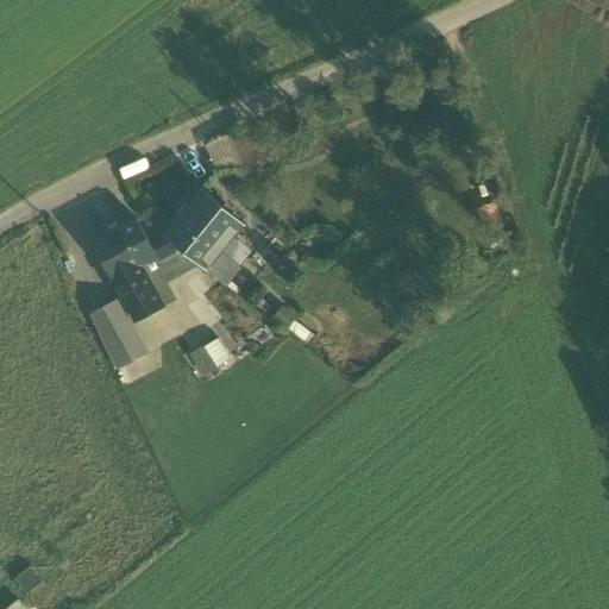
[(262,129),(232,143),(244,168),(274,154),(262,129)]
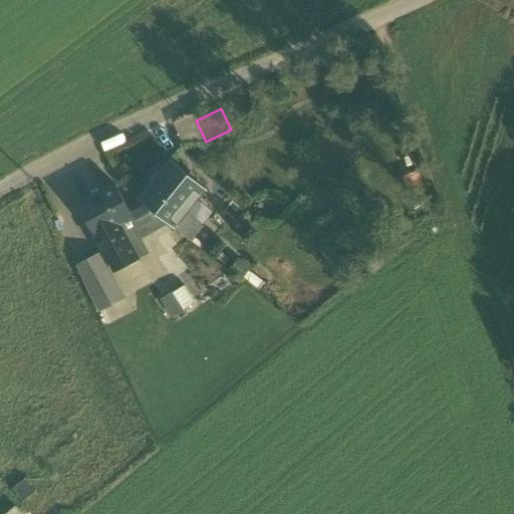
[(206,142),(196,120),(193,114),(174,123),(183,145),(207,144),(206,142)]
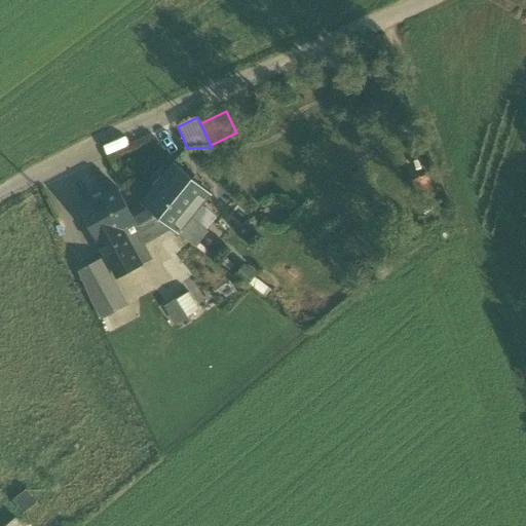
[(176,164),(142,205),(159,219),(172,229),(179,234),(194,247),(208,231),(191,218),(201,205),(211,194),(176,164)]
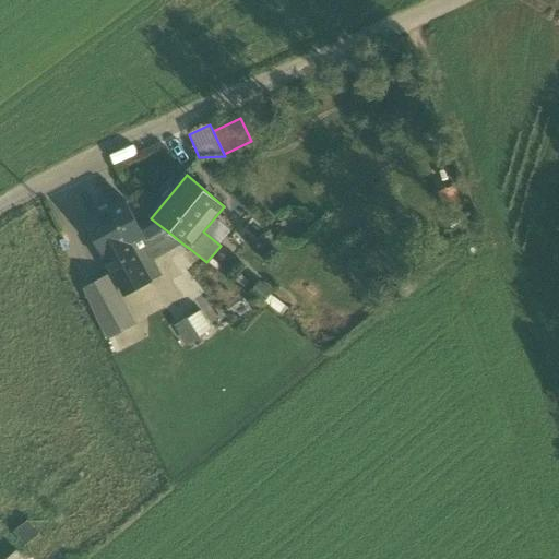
[(462,203),(455,187),(438,192),(443,210),(462,203)]
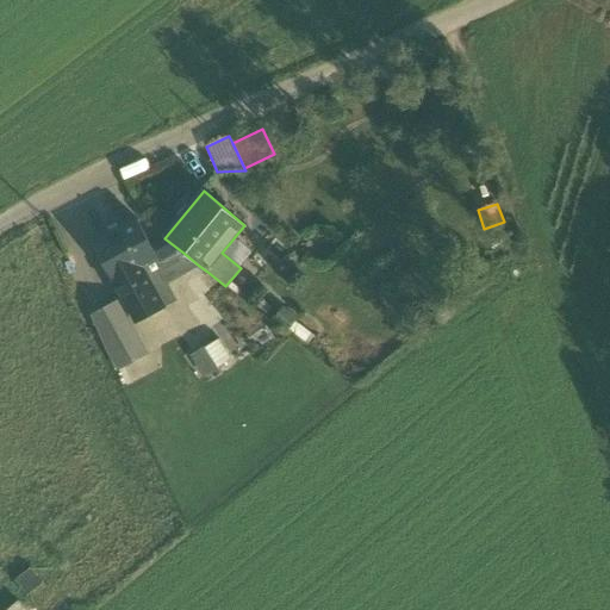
[(159,269),(185,254),(165,238),(151,246),(137,219),(93,243),(137,324),(165,310),(161,304),(174,297),(167,284),(159,269)]
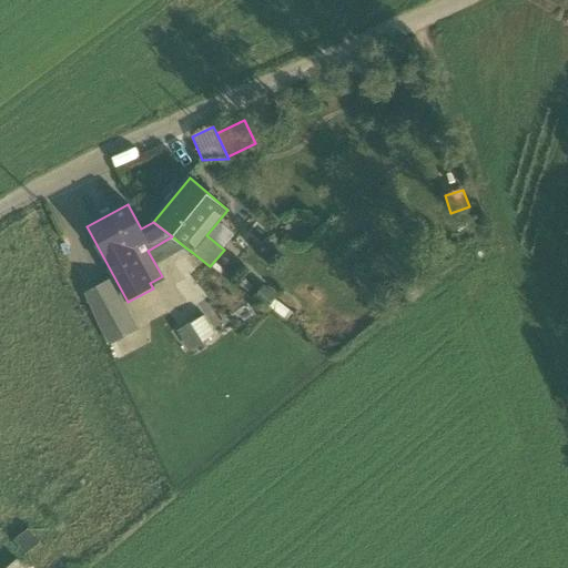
[(234,236),(217,222),(206,235),(224,250),(234,236)]
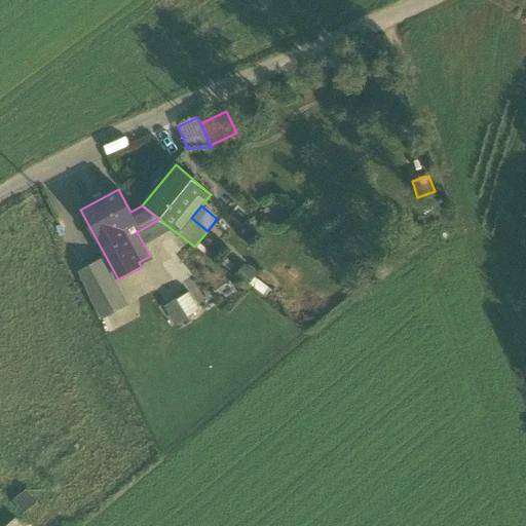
[(172,229),(159,219),(137,232),(144,245),(172,229)]
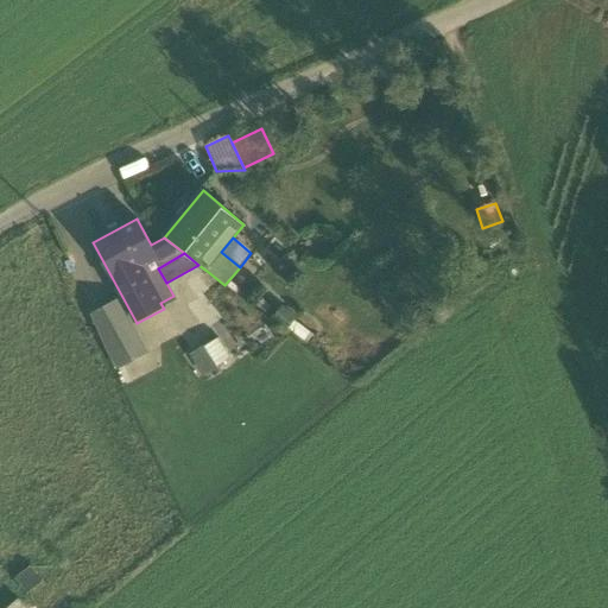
[(124,348),(131,360),(144,353),(116,303),(92,317),(109,355),(124,348)]
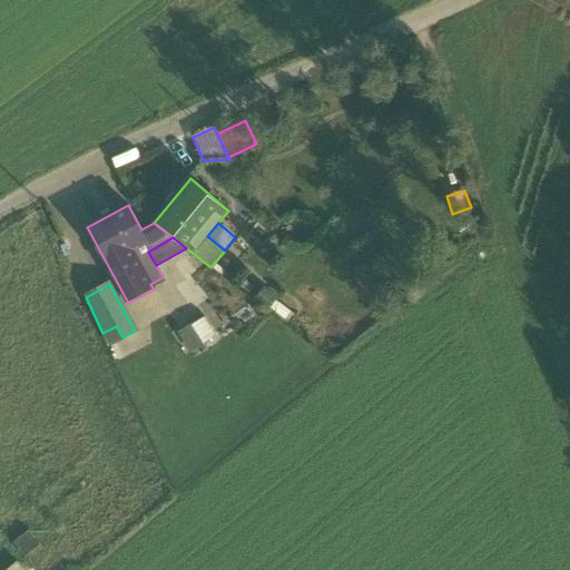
[(278,298),(264,287),(255,298),(269,311),(278,298)]
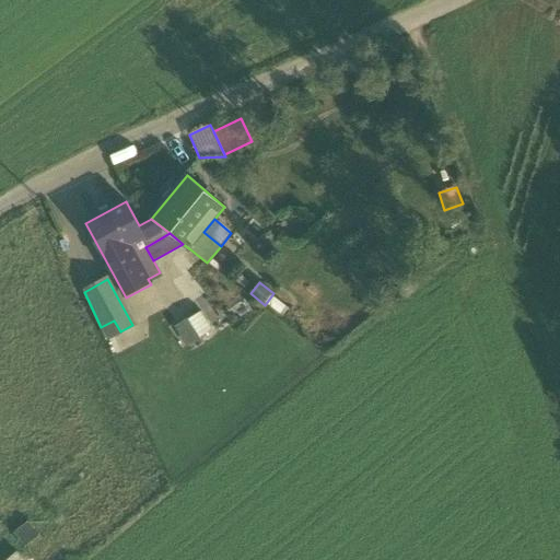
[(197,333),(200,339),(212,330),(200,312),(188,319),(189,322),(197,333)]
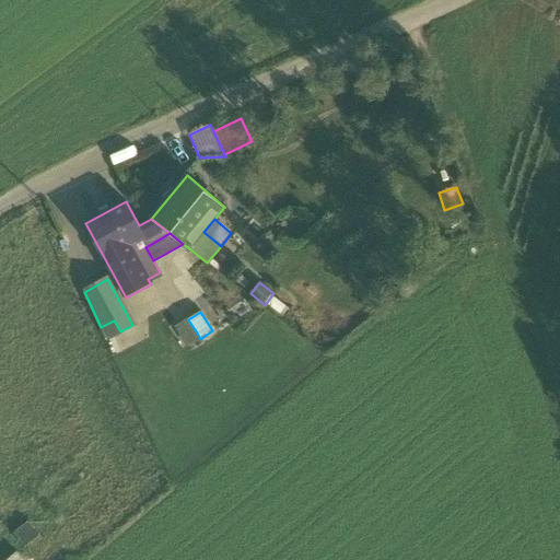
[(114,321),(101,327),(106,339),(120,331),(114,321)]
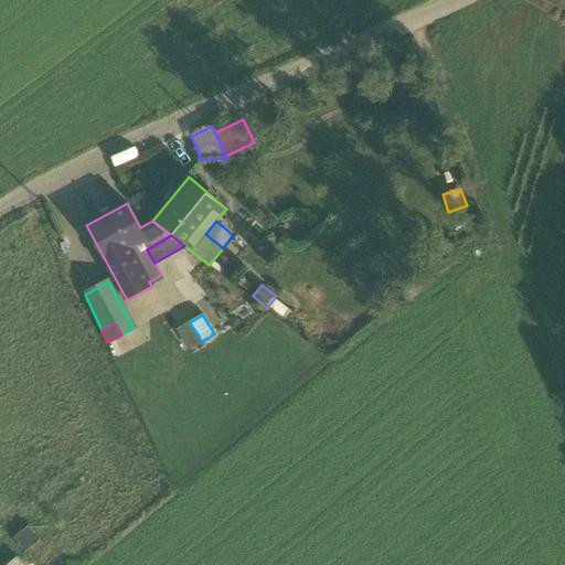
[(179,332),(187,343),(199,336),(191,324),(179,332)]
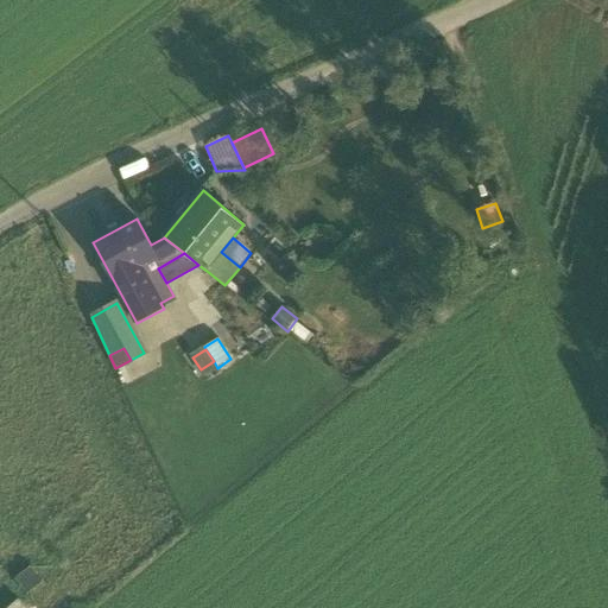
[(214,361),(201,369),(204,377),(217,368),(214,361)]
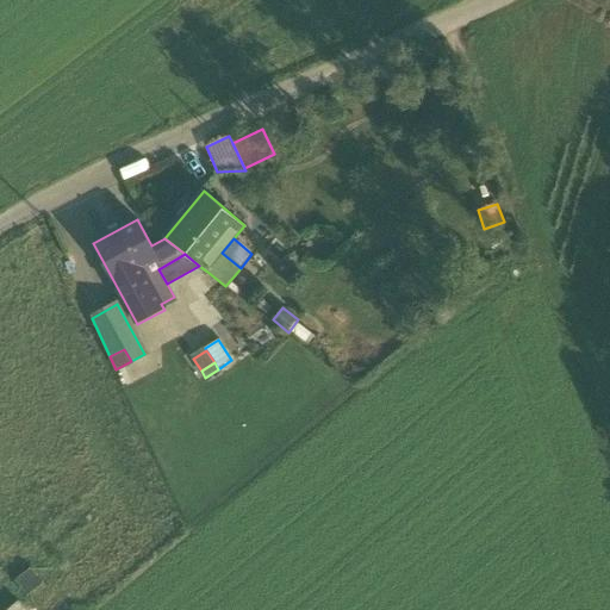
[(17,578),(29,592),(43,580),(31,566),(17,578)]
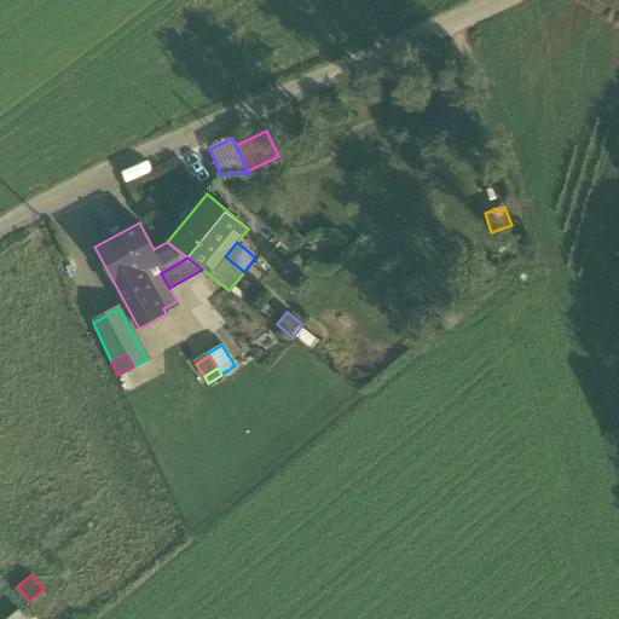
[(30,618),(21,607),(5,618),(1,618),(0,617),(0,618),(30,618)]
